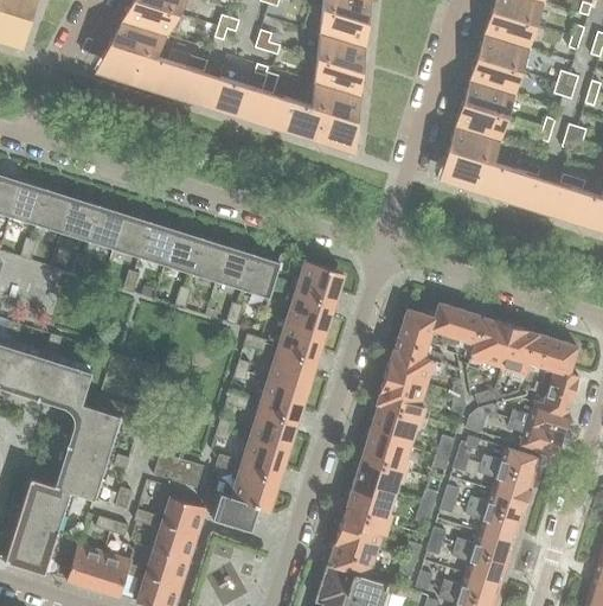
[(0,0),(0,7),(33,18),(38,0),(0,0)]
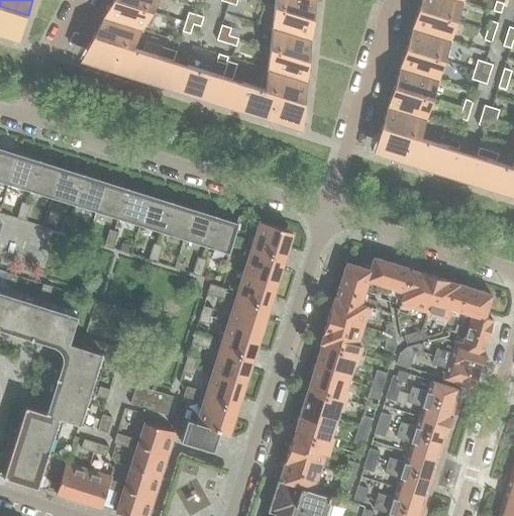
[(114,0),(114,1),(153,13),(161,0),(114,0)]
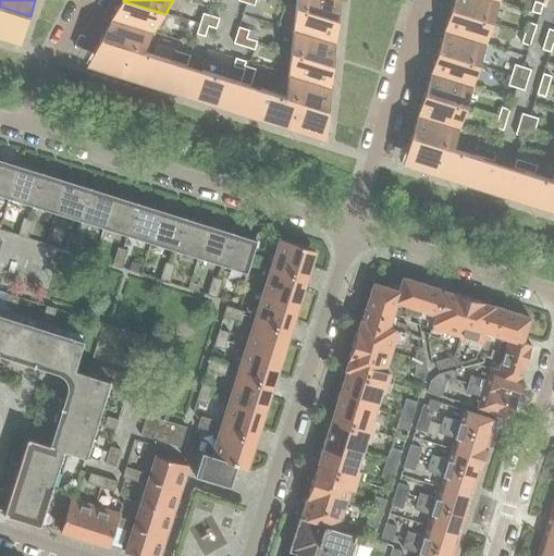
[(297,0),(297,9),(339,22),(341,0),(297,0)]
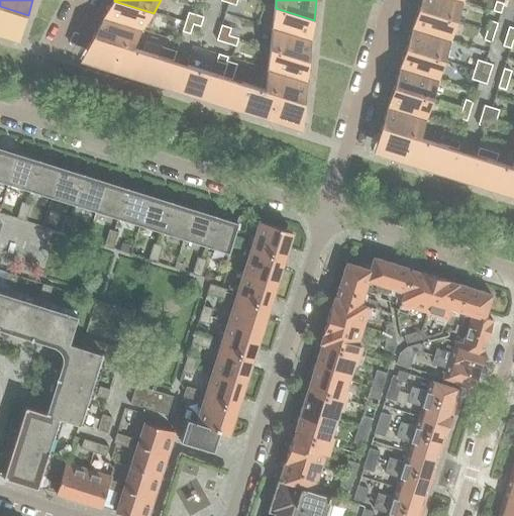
[(465,2),(456,0),(422,0),(419,10),(458,22),(465,2)]
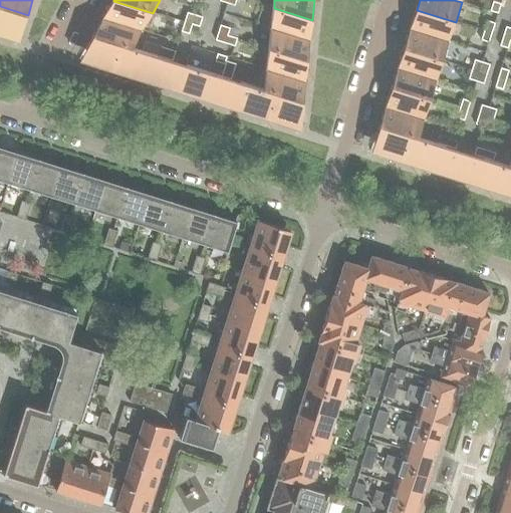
[(153,13),(113,1),(103,19),(143,31),(153,13)]
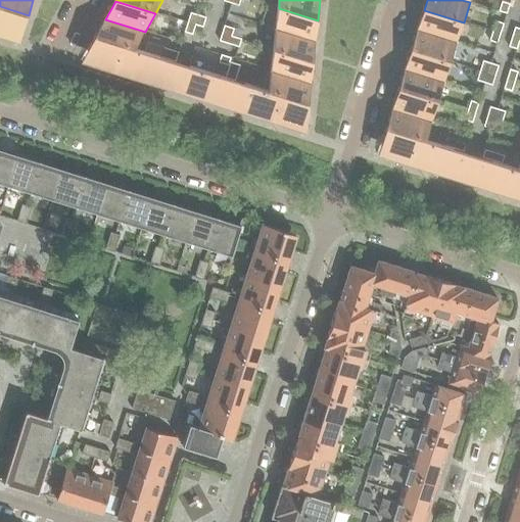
[(501,12),(508,14),(511,5),(504,2),(501,12)]
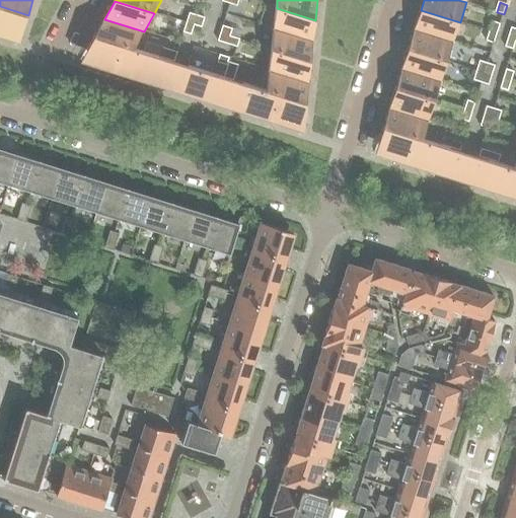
[(28,15),(0,6),(0,34),(20,42),(28,15)]
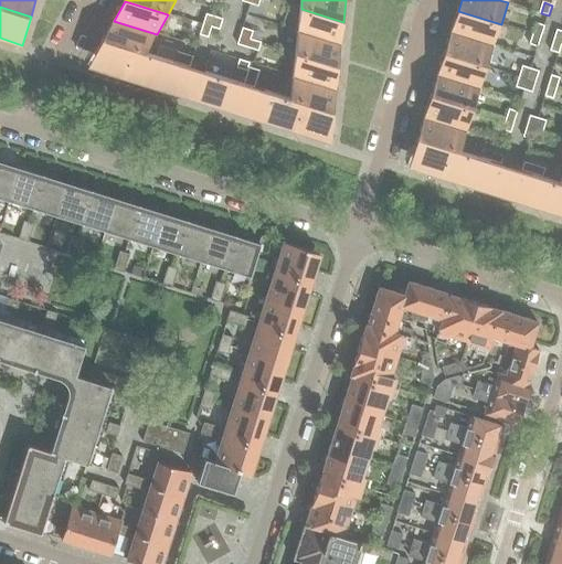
[(341,45),(343,22),(301,9),(299,31),(341,45)]
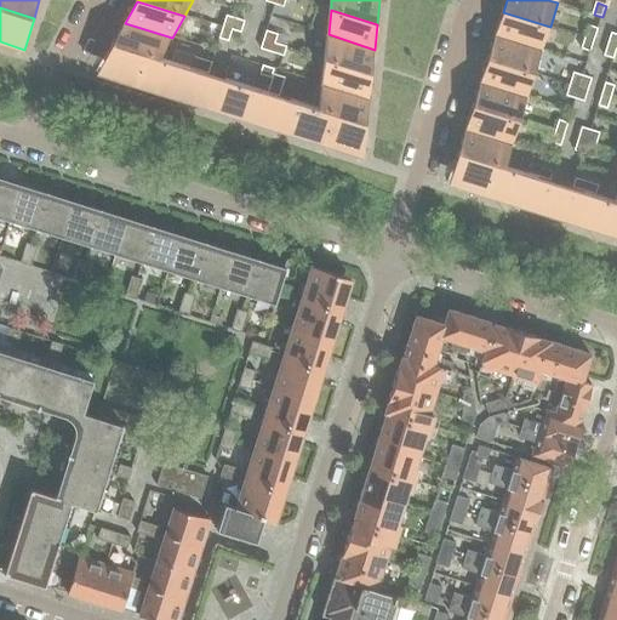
[(543,50),(550,27),(503,12),(496,35),(543,50)]
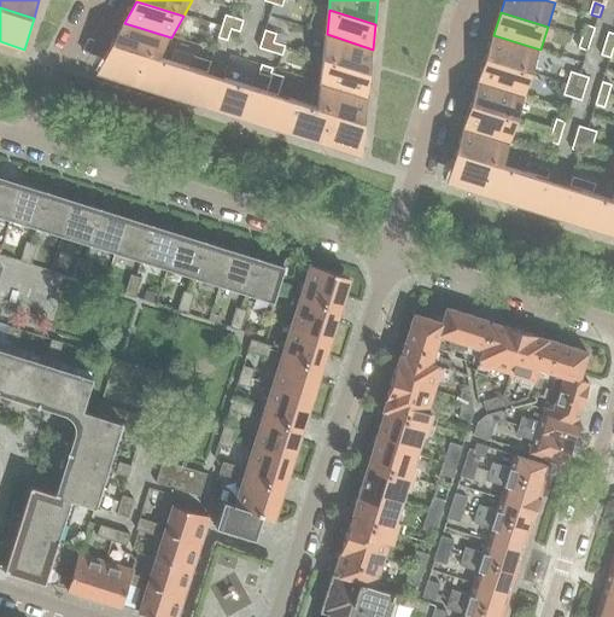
[(241,34),(245,22),(227,17),(223,28),(233,30),(241,34)]
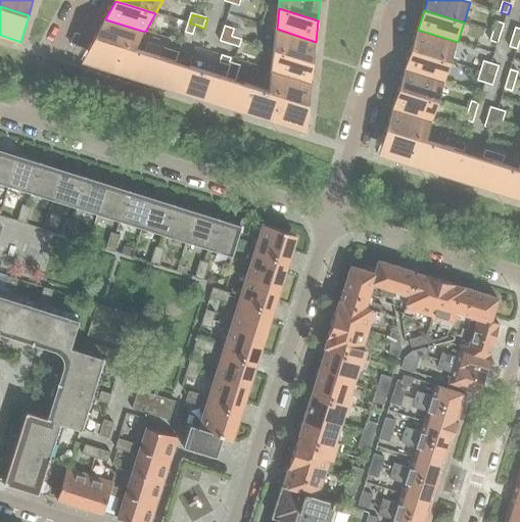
[(95,38),(126,47),(135,50),(145,32),(105,19),(95,38)]
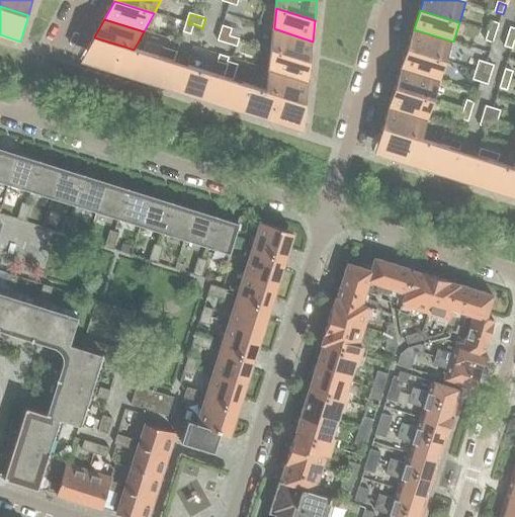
[(490,31),(497,34),(500,24),(493,22),(490,31)]
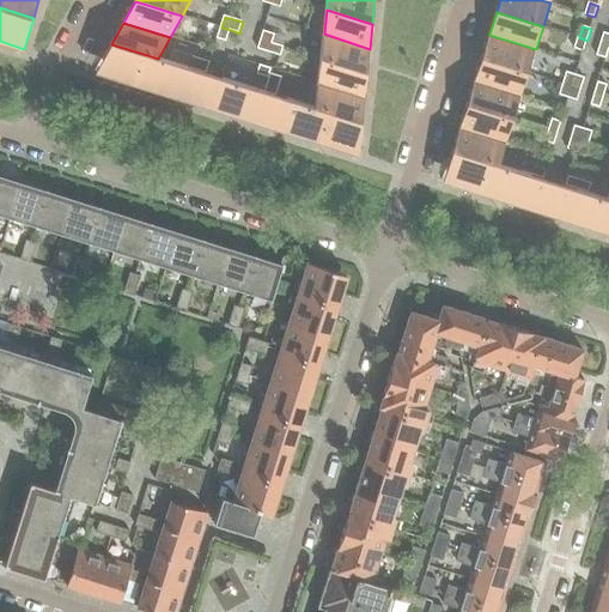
[(231,30),(221,28),(218,40),(227,42),(231,30)]
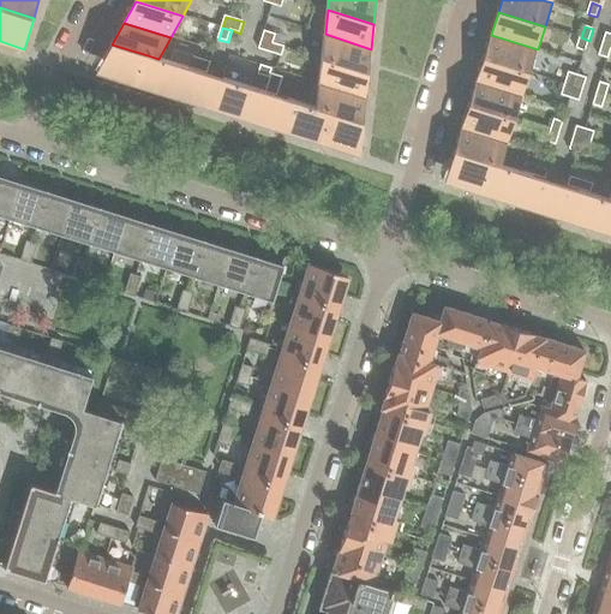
[(277,35),(265,31),(259,49),(270,53),(277,35)]
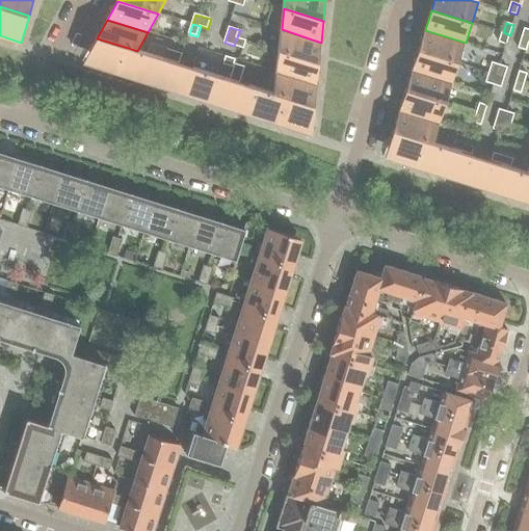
[(279,51),(319,63),(321,43),(282,29),(279,51)]
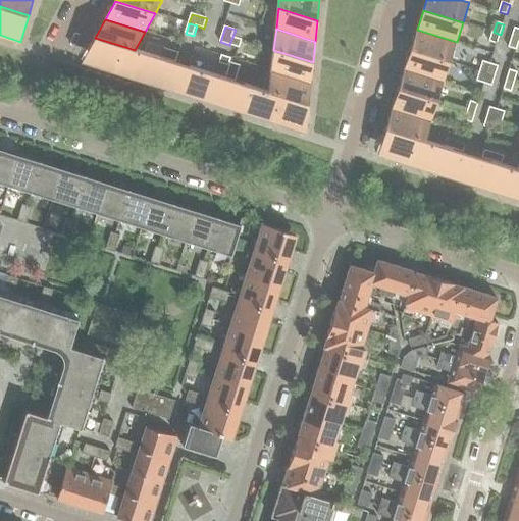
[(245,33),(236,30),(229,45),(240,48),(245,33)]
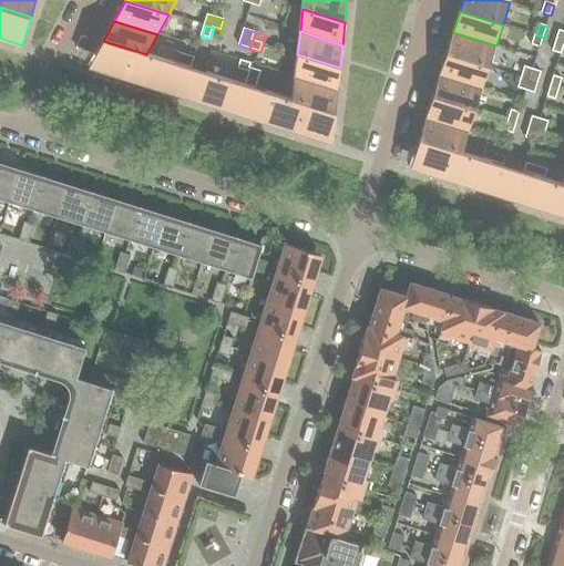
[(496,45),(453,32),(447,54),(490,68),(496,45)]
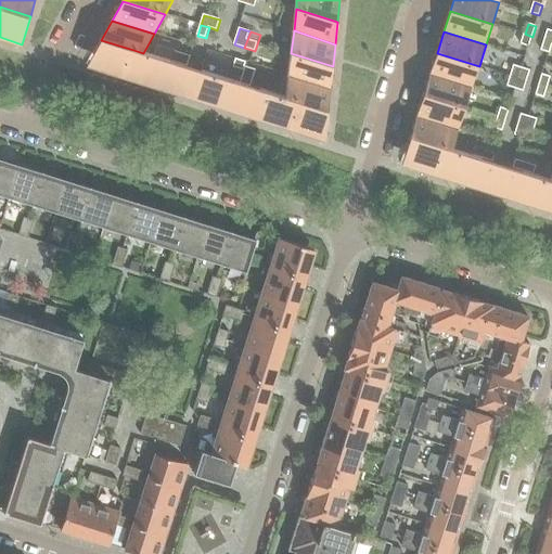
[(533,37),(525,34),(522,44),(529,47),(533,37)]
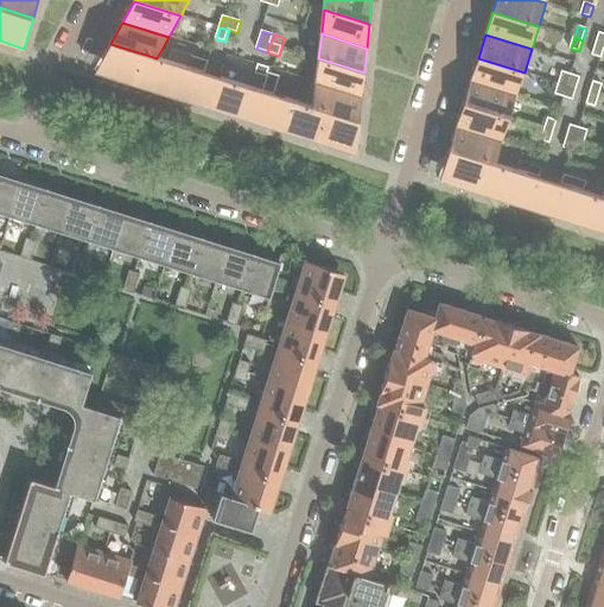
[(138,84),(146,55),(110,44),(96,71),(138,84)]
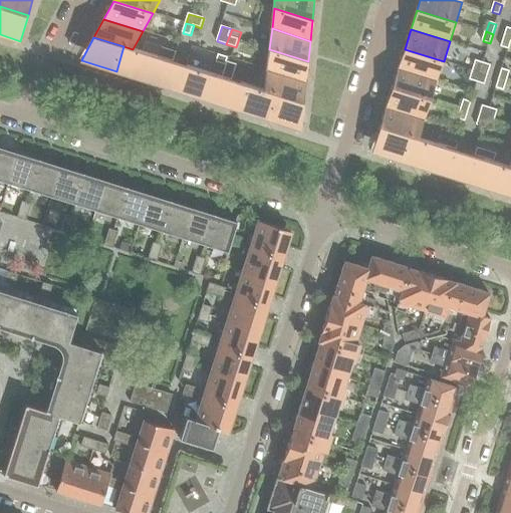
[(509,49),(510,46),(510,39),(505,37),(502,47),(509,49)]
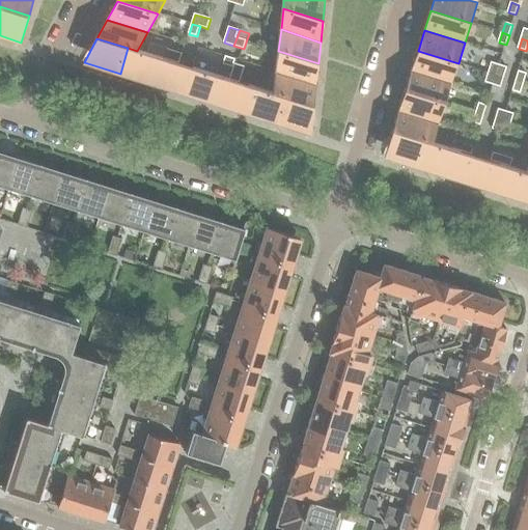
[(128,48),(120,74),(150,83),(163,60),(164,59),(137,51),(128,48)]
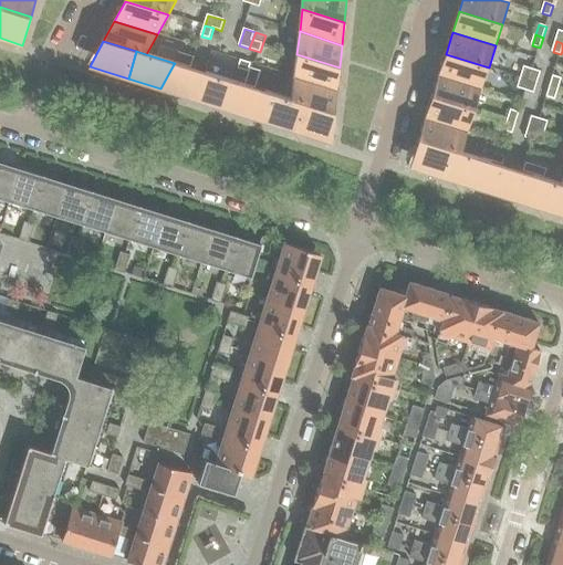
[(175,63),(184,65),(187,55),(178,53),(175,63)]
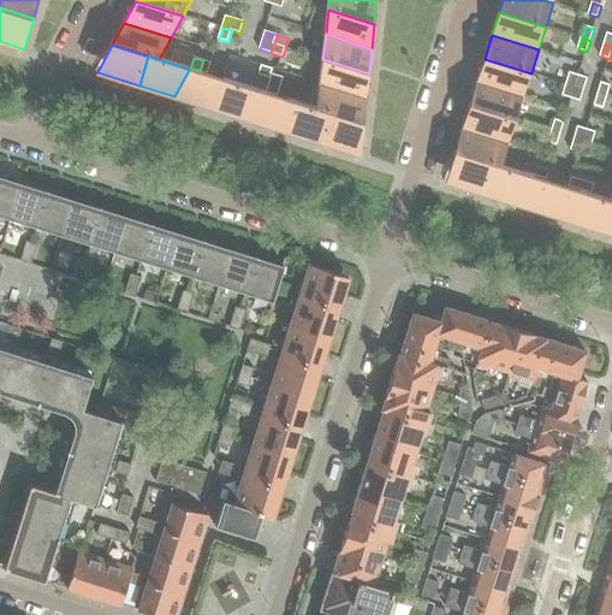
[(367,99),(369,74),(322,59),(320,84),(367,99)]
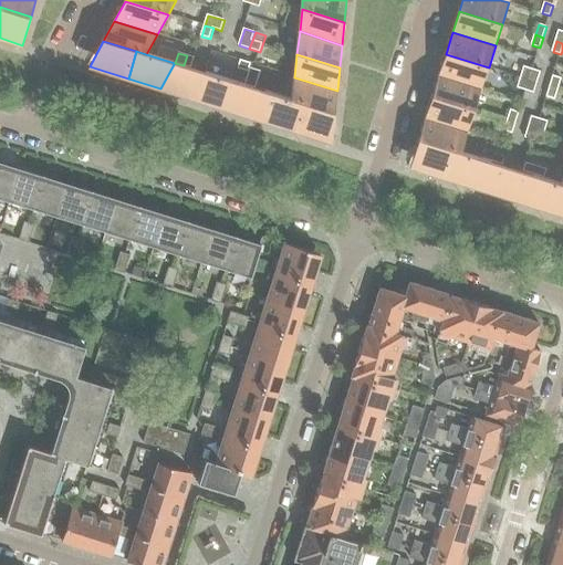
[(481,89),(489,67),(446,54),(439,75),(481,89)]
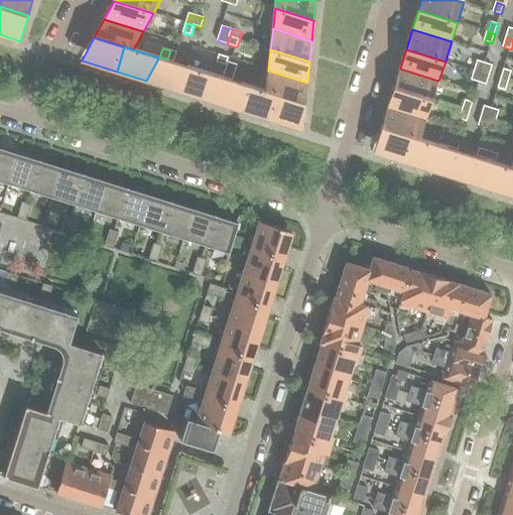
[(170,50),(167,59),(175,62),(177,52),(170,50)]
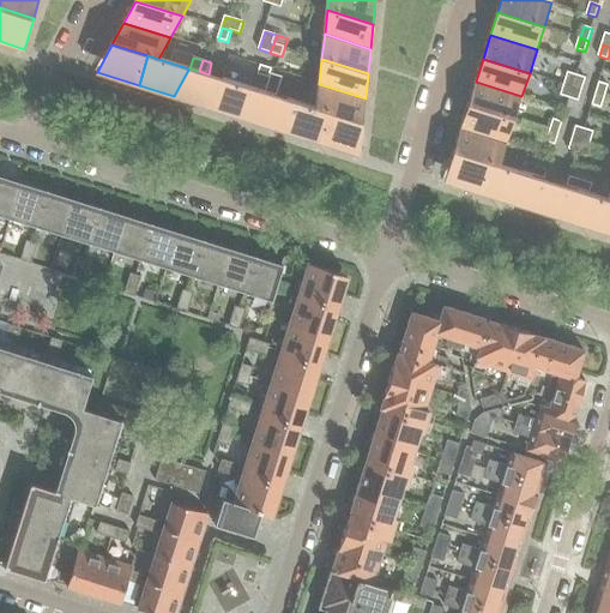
[(259,74),(271,78),(273,70),(261,66),(259,74)]
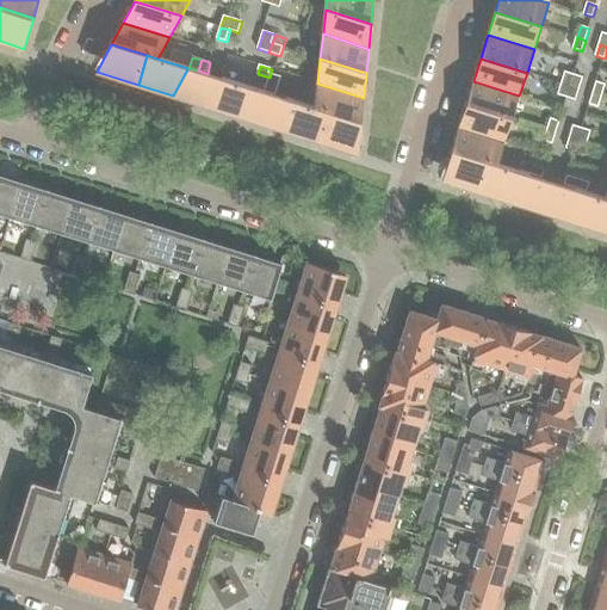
[(562,84),(580,90),(583,78),(565,73),(562,84)]
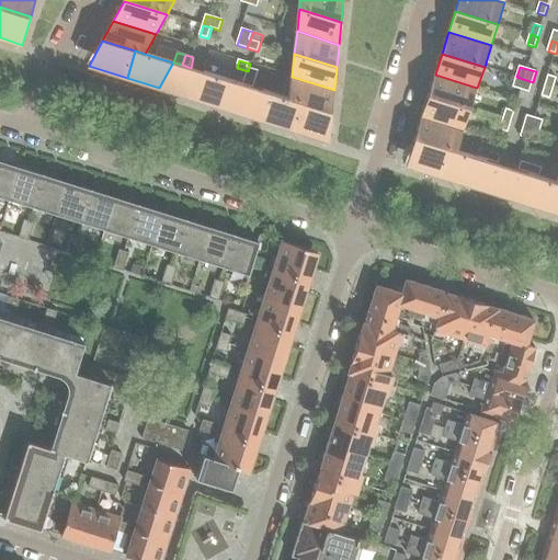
[(259,71),(249,68),(247,76),(257,79),(259,71)]
